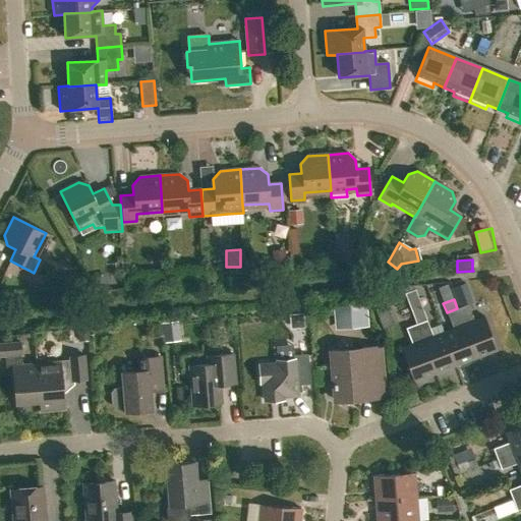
[(338,305),(338,308),(339,330),(371,328),(370,303),(366,303),(338,305)]
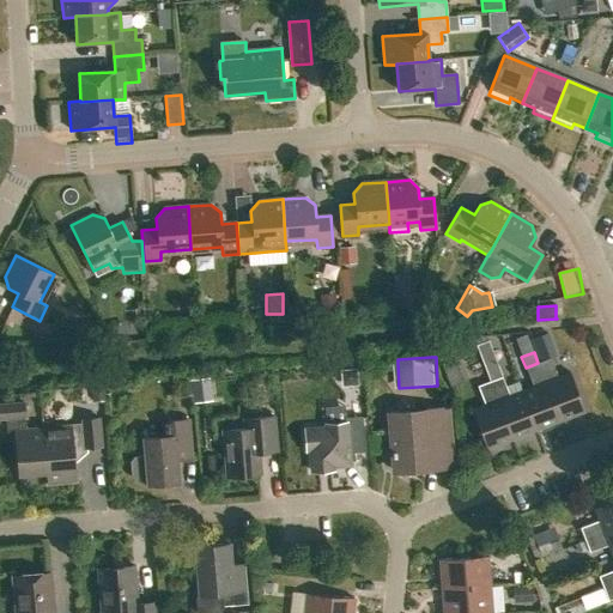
[(538,363),(560,422),(586,412),(570,372),(558,377),(551,359),(538,363)]
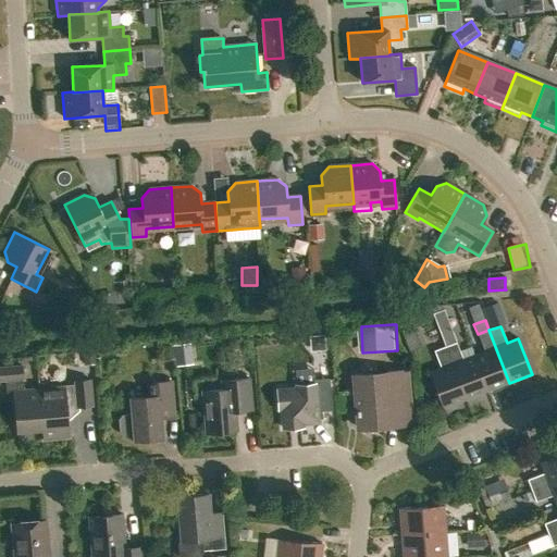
[(445,347),(456,343),(452,330),(441,333),(445,347)]
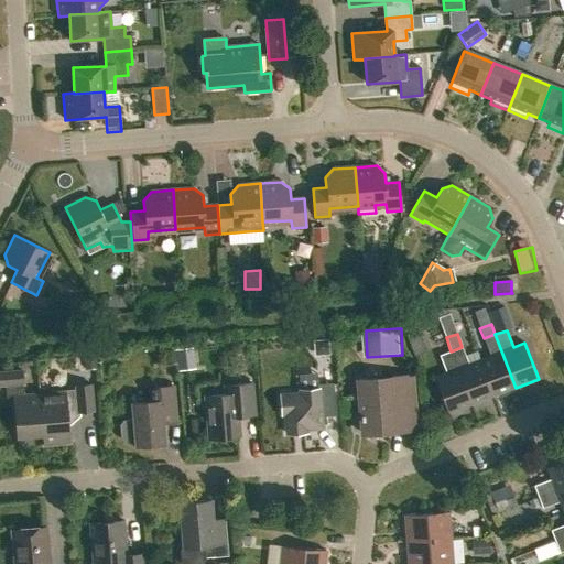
[(479,360),(494,396),(516,388),(495,334),(484,338),(490,356),(479,360)]
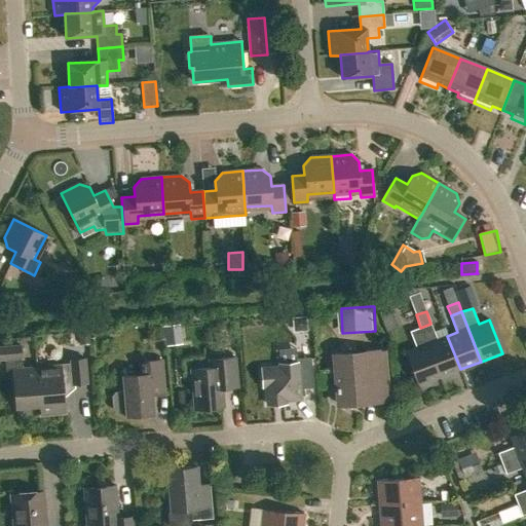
[(182,344),(180,323),(163,325),(165,345),(182,344)]
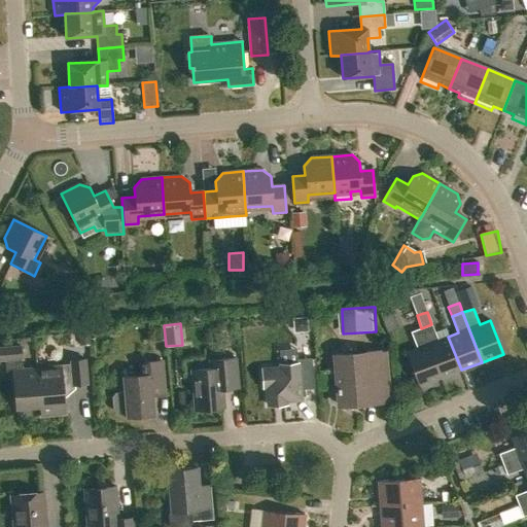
[(421,328),(441,378),(461,370),(448,337),(437,341),(431,324),(421,328)]
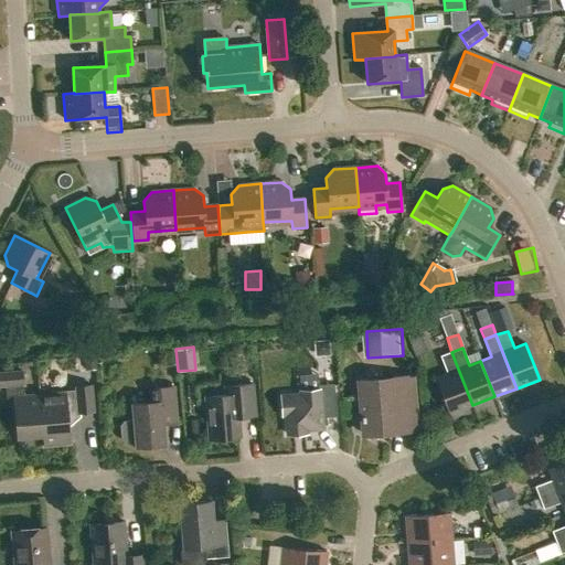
[(435,379),(449,414),(472,405),(451,352),(440,356),(447,374),(435,379)]
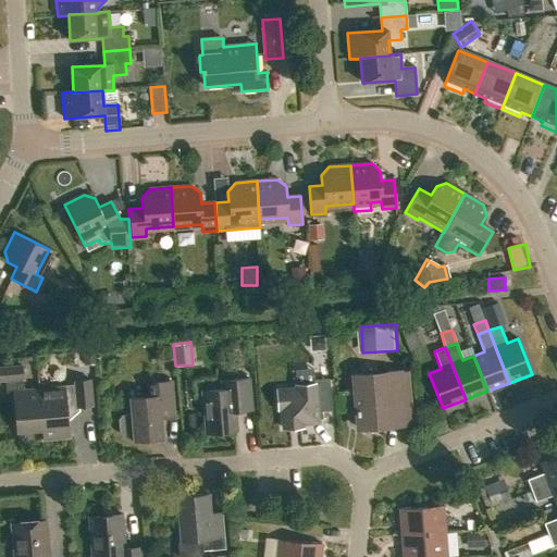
[(16,432),(41,430),(42,430),(39,399),(40,399),(39,388),(24,391),(22,366),(0,368),(0,381),(5,381),(7,393),(13,392),(16,432)]
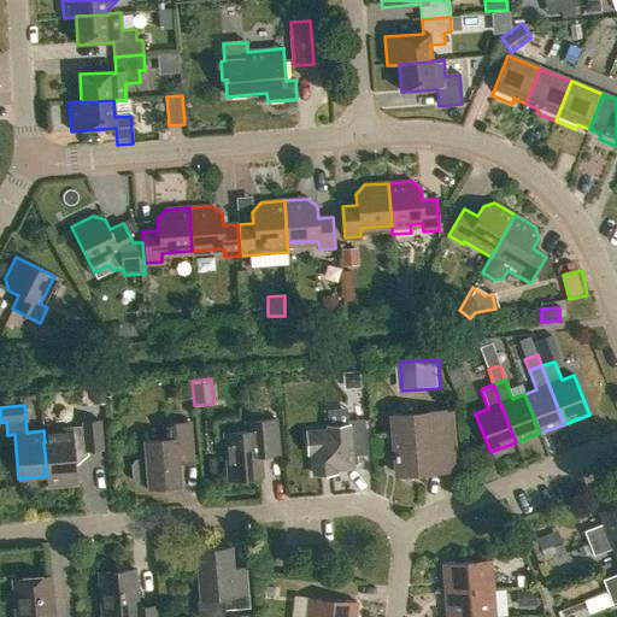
[(394,421),(398,470),(435,466),(434,451),(452,450),(448,411),(429,412),(429,418),(394,421)]
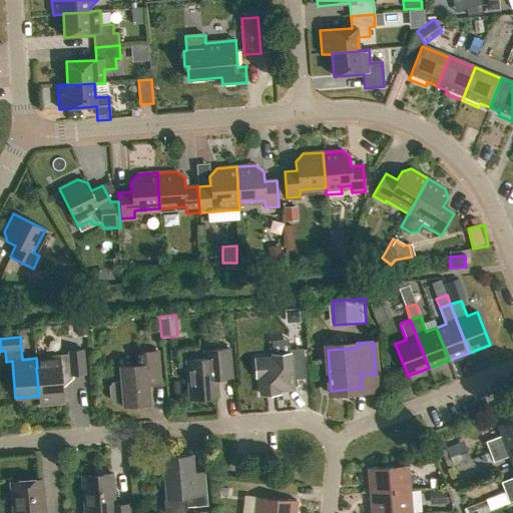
[(187,360),(190,400),(216,398),(215,379),(231,378),(228,349),(204,351),(204,359),(187,360)]
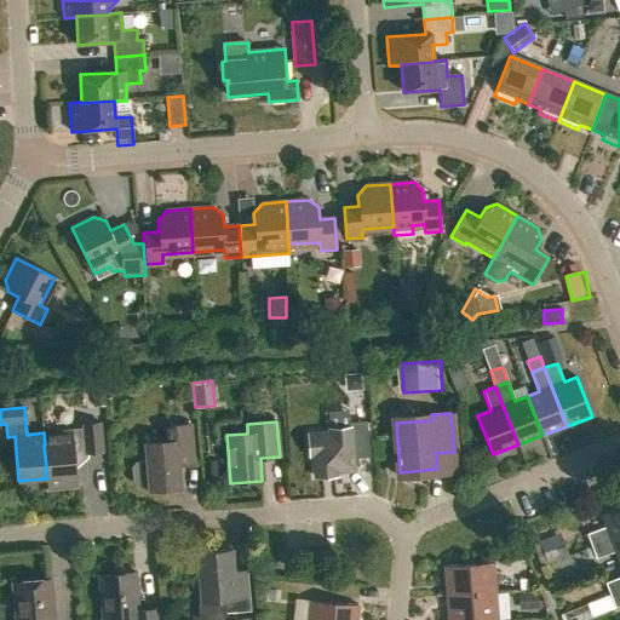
[(46,478),(47,489),(76,487),(75,466),(87,455),(86,454),(103,452),(101,423),(84,424),(84,430),(44,432),(45,445),(44,445),(47,478),(46,478)]
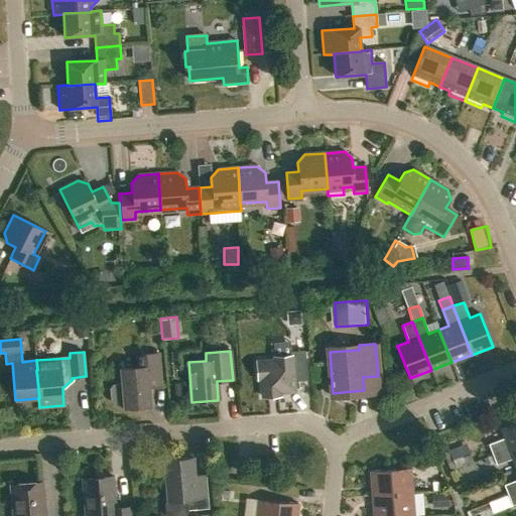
[(275,361),(257,362),(259,379),(261,379),(263,396),(267,396),(267,394),(294,391),(293,379),(305,378),(303,352),(291,353),(291,357),(274,358),(275,361)]
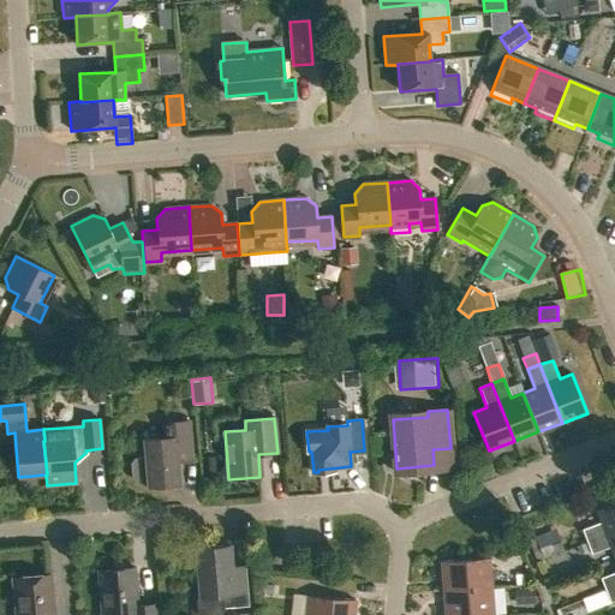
[(148,482),(148,487),(179,484),(177,452),(191,451),(189,422),(163,424),(165,439),(144,440),(145,458),(135,459),(131,464),(132,478),(137,483),(148,482)]
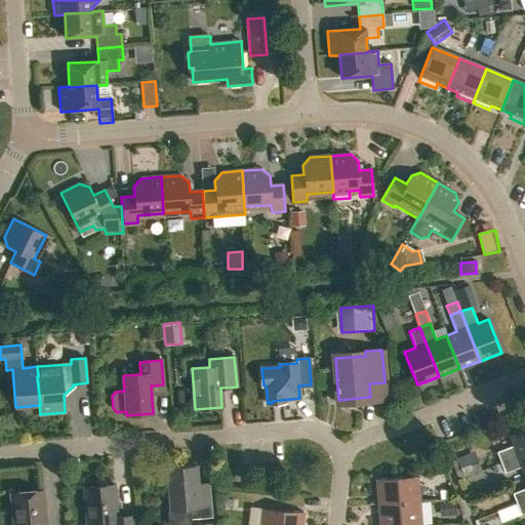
[(500,462),(524,453),(524,429),(509,436),(513,446),(497,452),(500,462)]
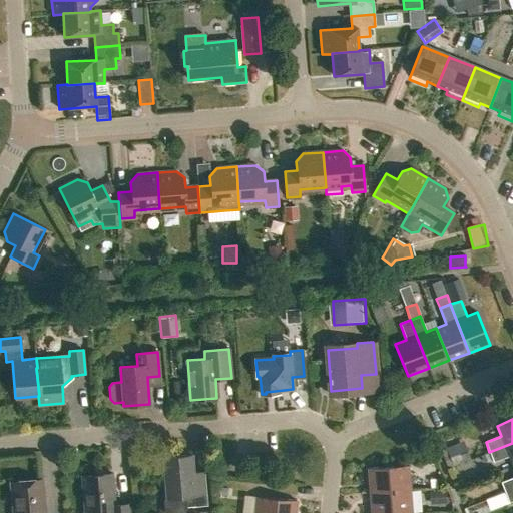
[(446,447),(453,464),(467,459),(460,441),(446,447)]
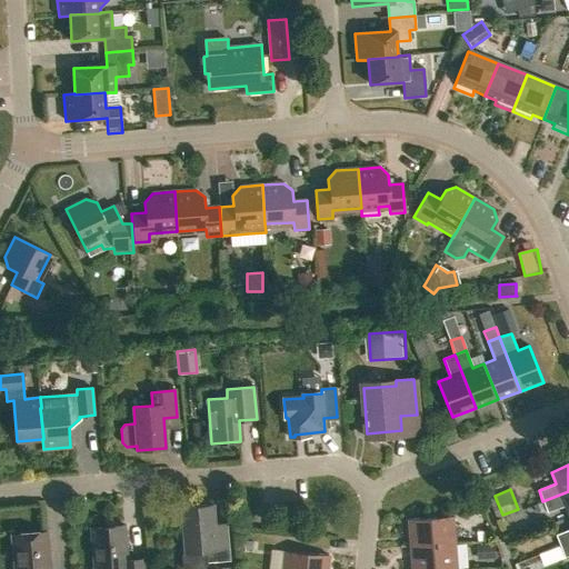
[(568,517),(568,491),(542,501),(547,513),(565,507),(568,517)]
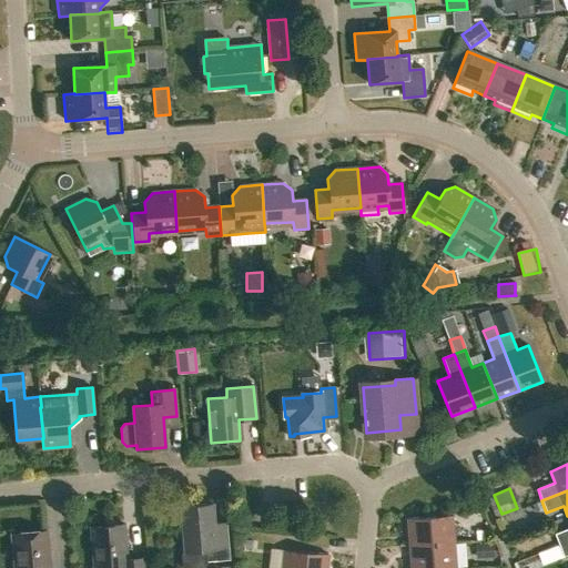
[(180,559),(189,567),(196,567),(201,567),(205,563),(230,560),(226,523),(213,524),(212,504),(181,506),(184,538),(179,546),(180,559)]
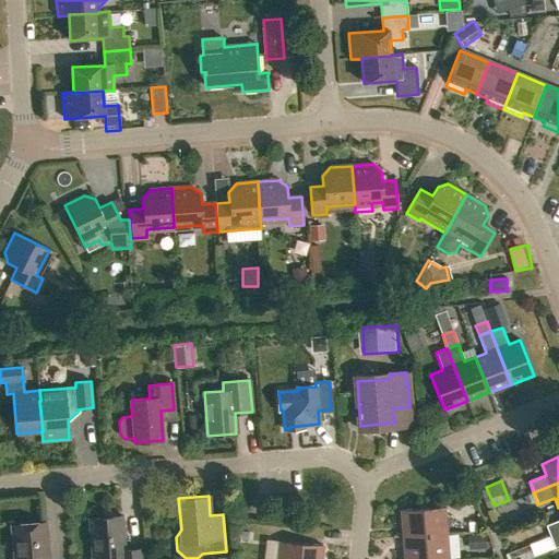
[(401,511),(403,537),(447,534),(444,508),(401,511)]
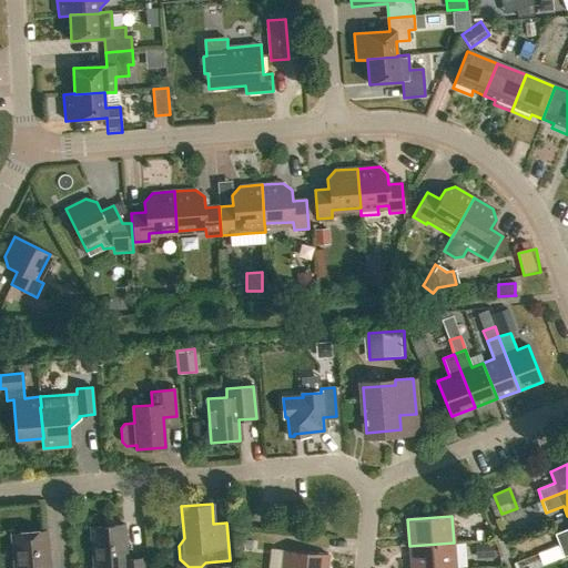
[(143,567),(143,558),(127,560),(123,525),(91,527),(93,567),(143,567)]
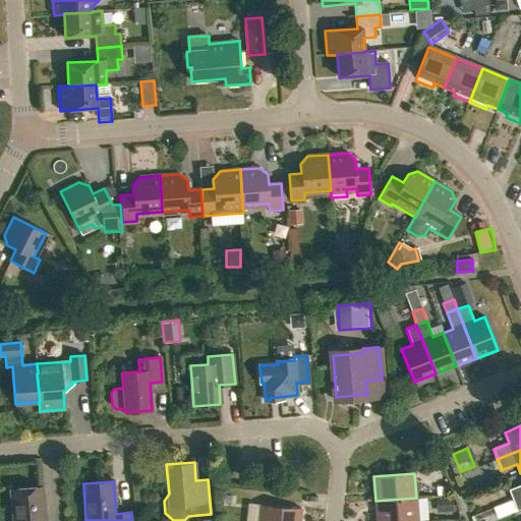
[(520,484),(509,489),(513,501),(520,497),(520,484)]
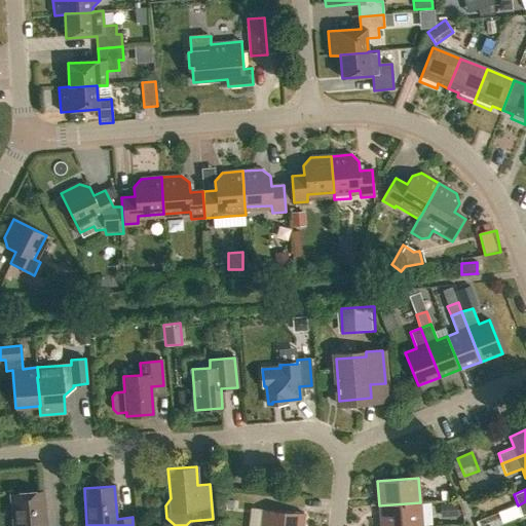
[(45,525),(43,492),(11,494),(13,525),(45,525)]
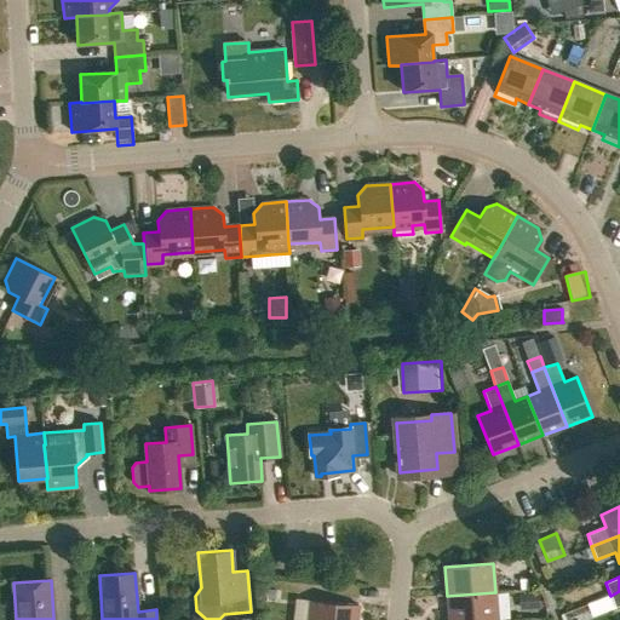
[(517,593),(518,610),(540,609),(539,591),(517,593)]
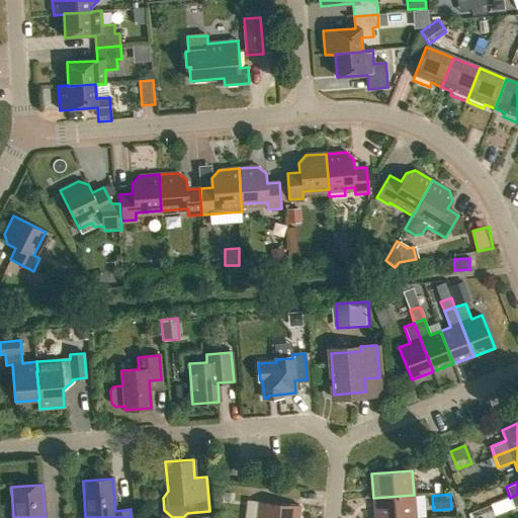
[(373,498),(374,517),(415,517),(414,495),(373,498)]
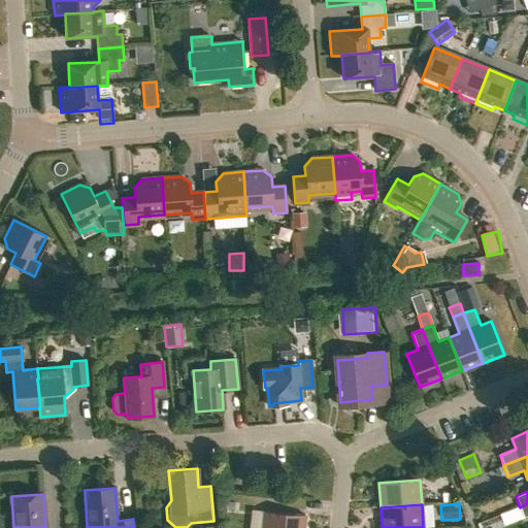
[(262,527),(303,527),(305,516),(264,512),(262,527)]
